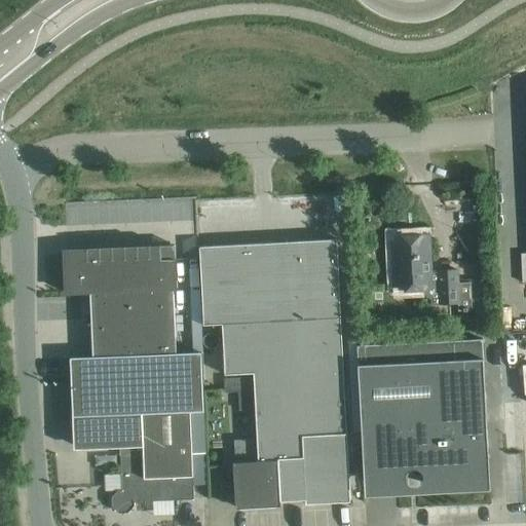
[(421,294),(431,300),(431,305),(459,303),(457,269),(431,271),(429,239),(405,240),(399,248),(400,272),(395,272),(396,291),(406,290),(407,295),(421,294)]
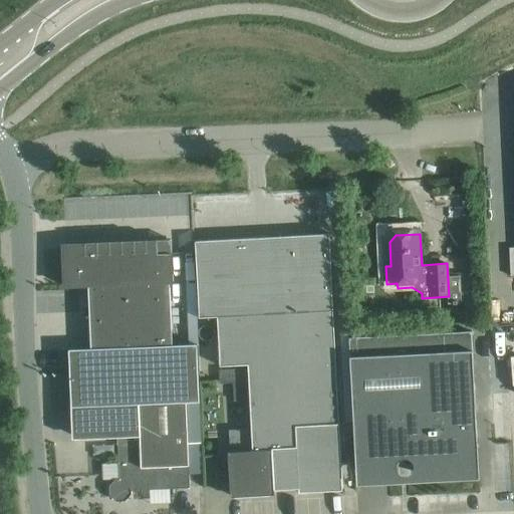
[(328,236),(195,241),(199,317),(216,316),(219,366),(247,364),(251,429),(229,431),(233,497),(275,494),(274,490),(298,489),(299,493),(343,490),(341,471),(332,309),(328,236)]
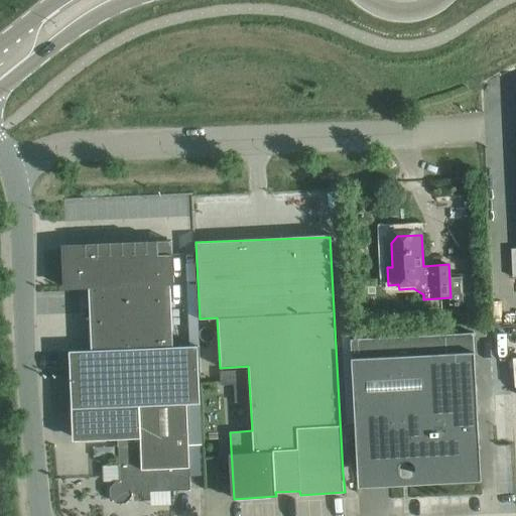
[(91,350),(173,347),(169,255),(153,255),(152,244),(73,247),(65,256),(67,287),(89,286),(91,350)]
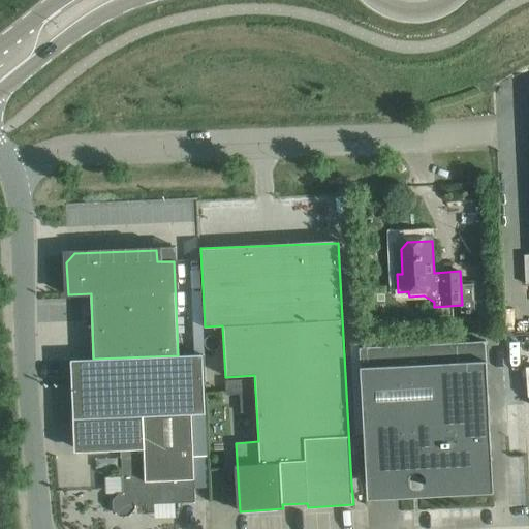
[(484,341),(360,347),(366,466),(394,465),(396,472),(400,475),(459,490),(465,490),(471,487),(476,483),(480,475),(481,471),(479,461),(490,460),(484,341)]
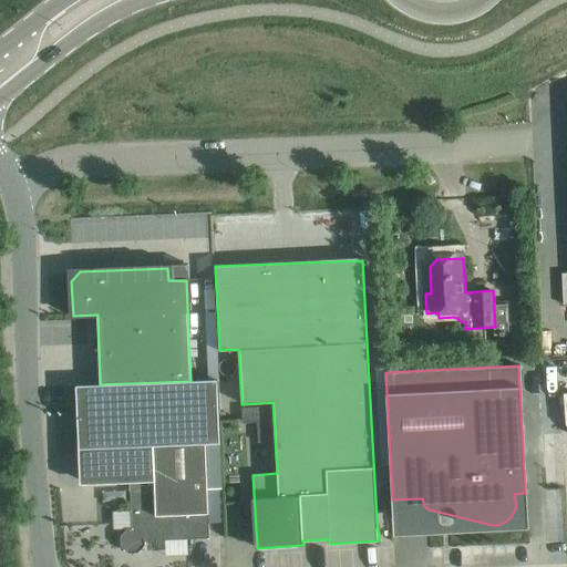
[(219,443),(216,380),(191,381),(100,384),(75,385),(79,450),(86,449),(206,443),(219,443)]
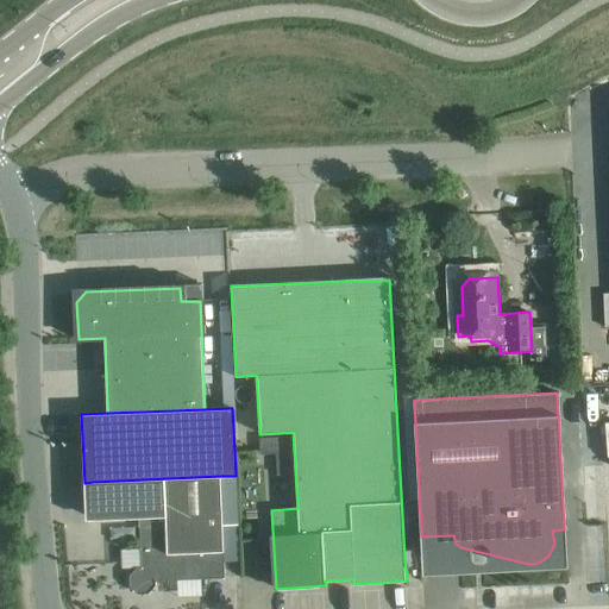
[(206,478),(93,482),(94,520),(148,518),(139,527),(142,569),(137,569),(130,576),(130,588),(138,594),(149,594),(156,585),(156,581),(225,578),(221,476),(206,478)]
